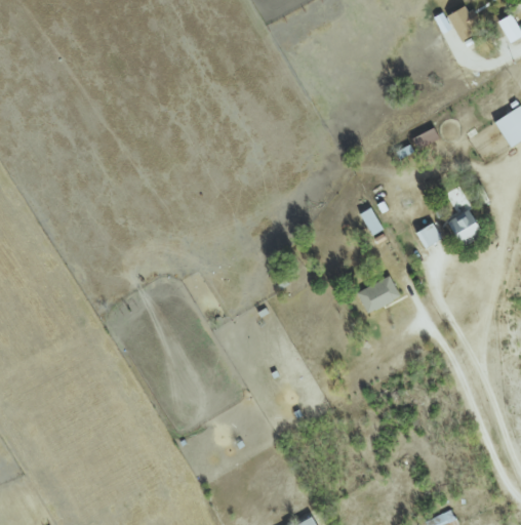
[(497,22),(510,43),(520,38),(520,30),(512,14),(497,22)]
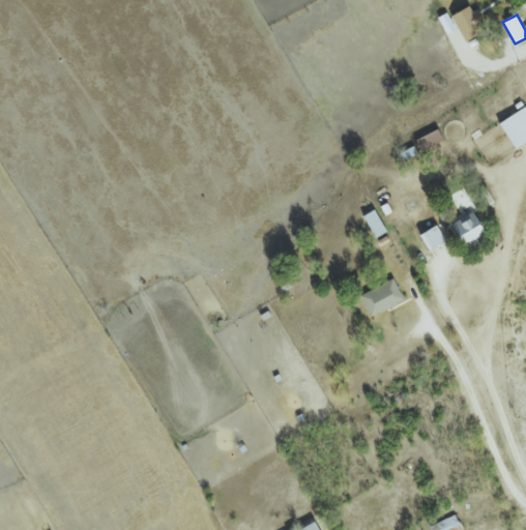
[(498,123),(515,149),(525,142),(525,107),(498,123)]
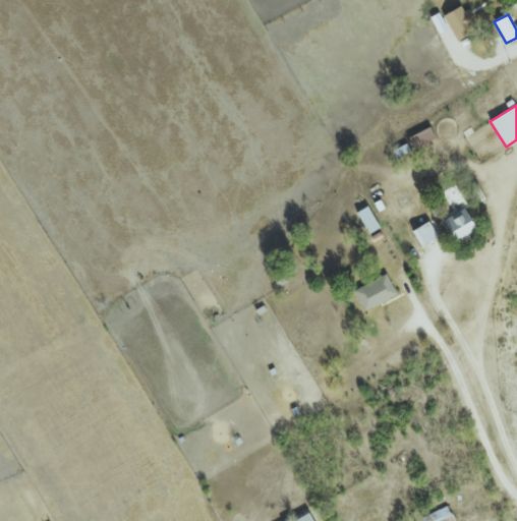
[(458,213),(444,219),(454,243),(476,233),(466,211),(470,209),(463,190),(451,196),(458,213)]
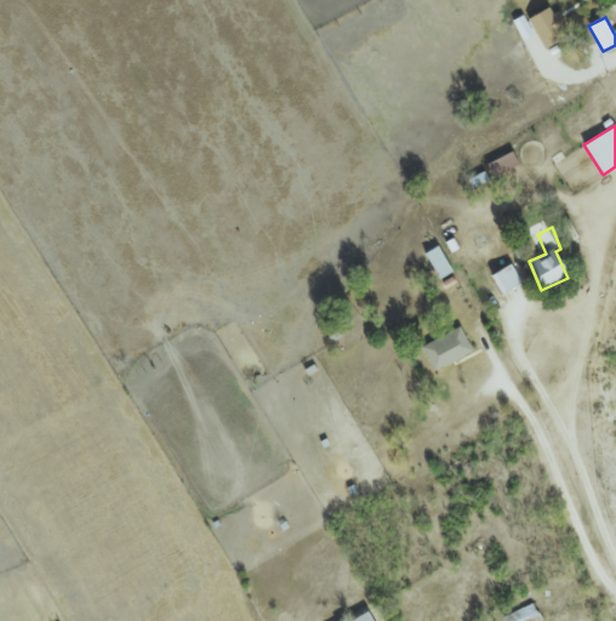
[(522,283),(512,263),(491,275),(501,294),(522,283)]
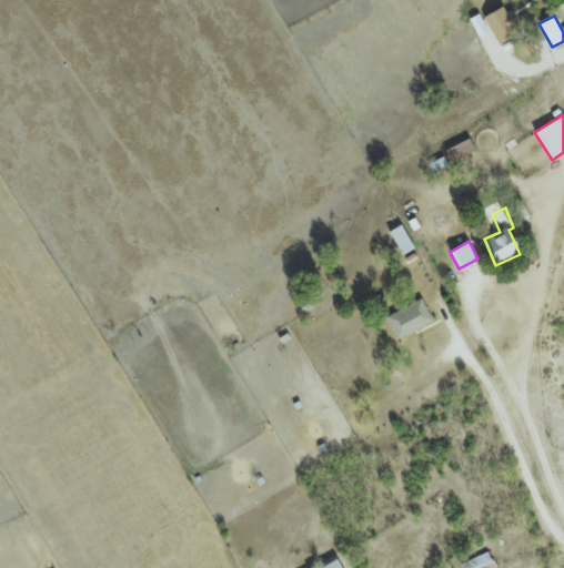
[(386,317),(399,341),(435,322),(423,298),(386,317)]
